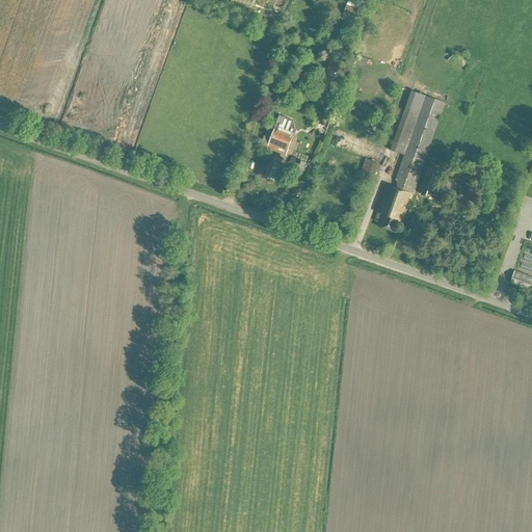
[(354,0),(349,0),(343,18),(355,23),(363,3),(354,0)]
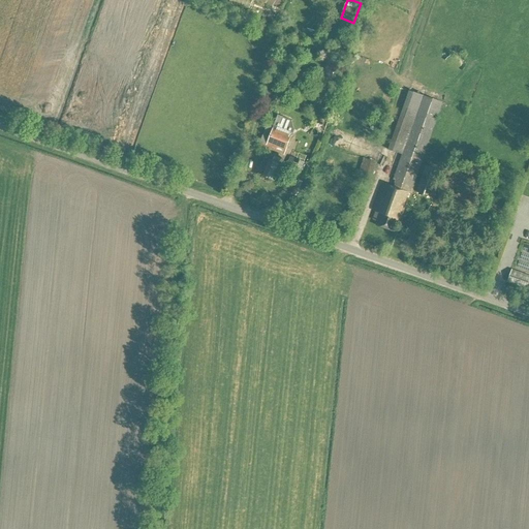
[(335,72),(338,60),(330,58),(327,70),(335,72)]
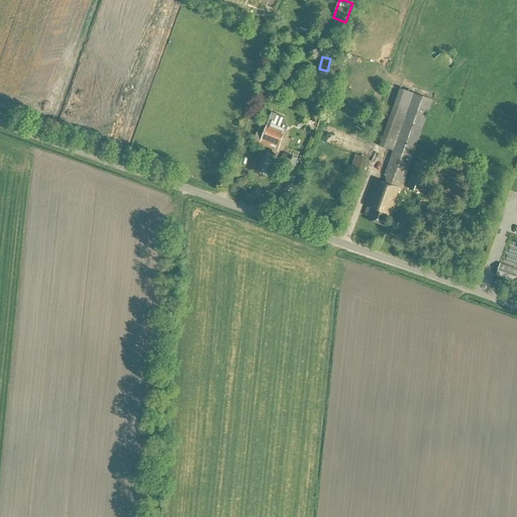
[(393,150),(382,182),(375,179),(366,206),(368,207),(365,214),(370,216),(369,220),(385,226),(390,213),(392,214),(401,189),(412,158),(413,158),(433,100),(400,89),(380,146),(393,150)]
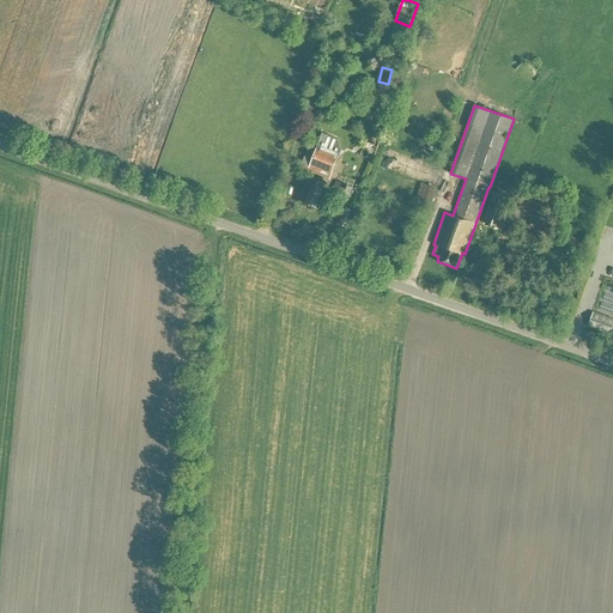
[(329,180),(331,177),(340,149),(338,139),(323,133),(317,149),(309,145),(299,168),(329,180)]
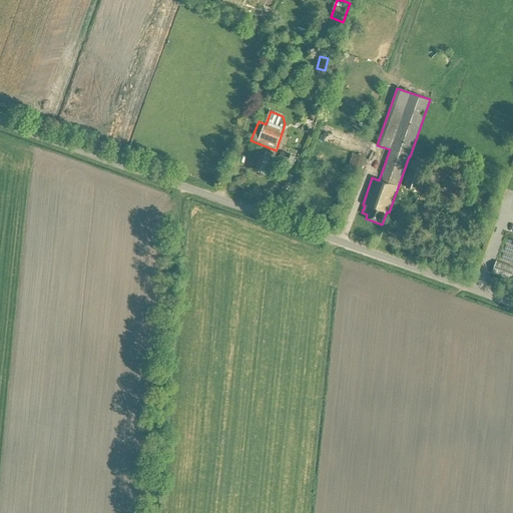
[(266,152),(265,155),(261,154),(259,160),(263,162),(262,165),(259,164),(257,170),(266,173),(273,154),(266,152)]
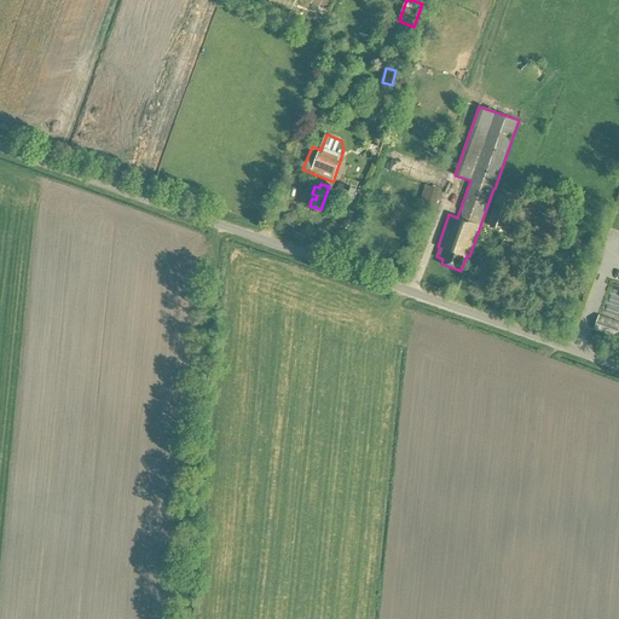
[(357,191),(346,186),(340,184),(336,194),(342,196),(341,198),(351,203),(357,191)]
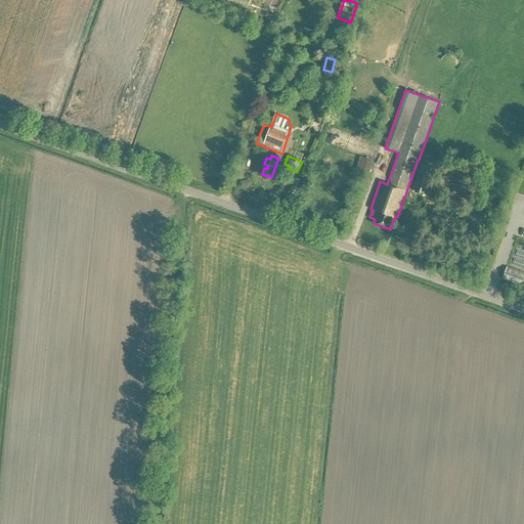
[(354,174),(367,178),(374,162),(360,157),(354,174)]
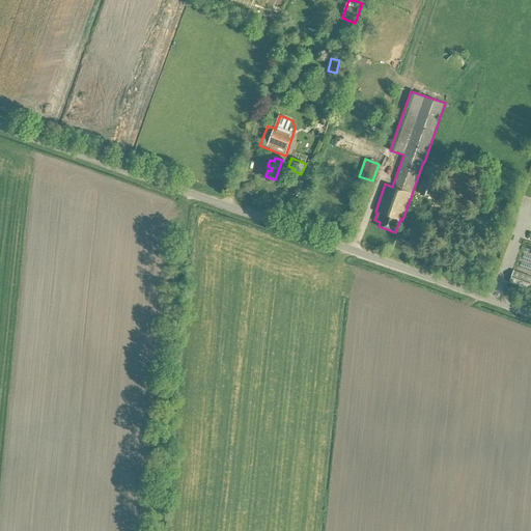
[(441,170),(427,166),(418,192),(431,197),(441,170)]
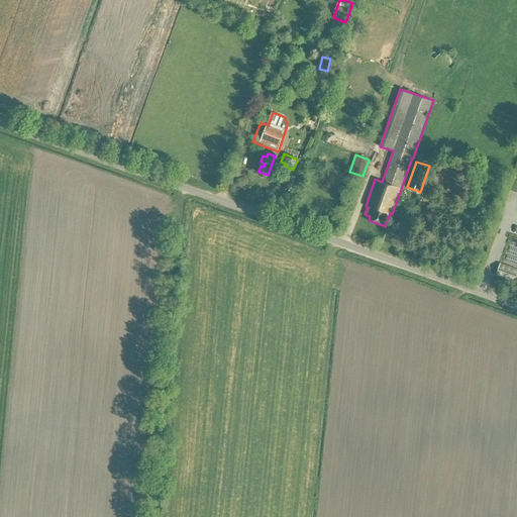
[(429,222),(434,209),(419,203),(414,216),(429,222)]
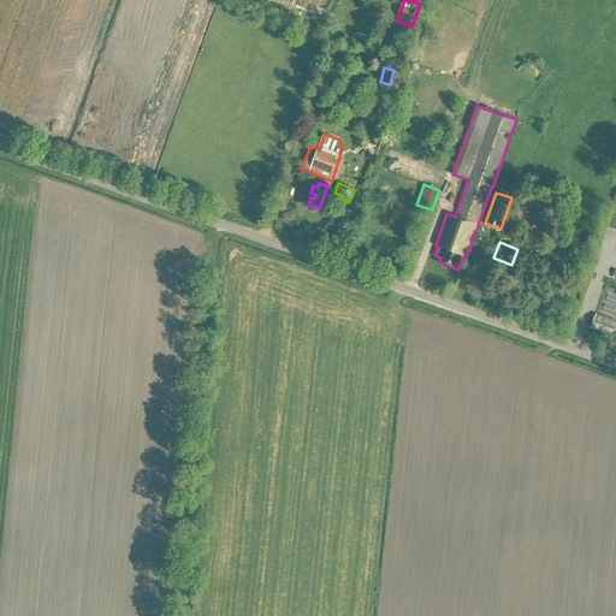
[(479,271),(484,260),(477,256),(472,268),(479,271)]
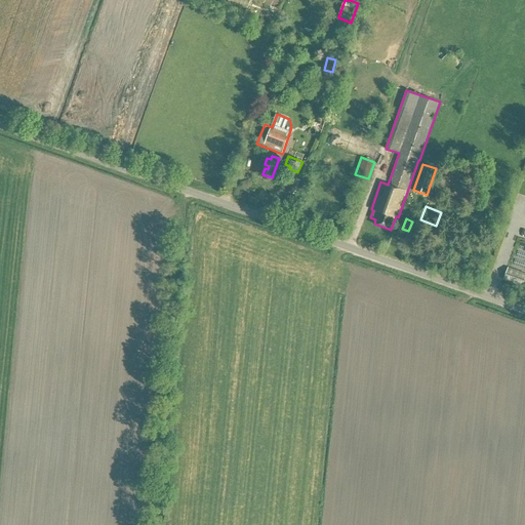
[(523,286),(524,281),(524,272),(509,267),(503,280),(523,286)]
